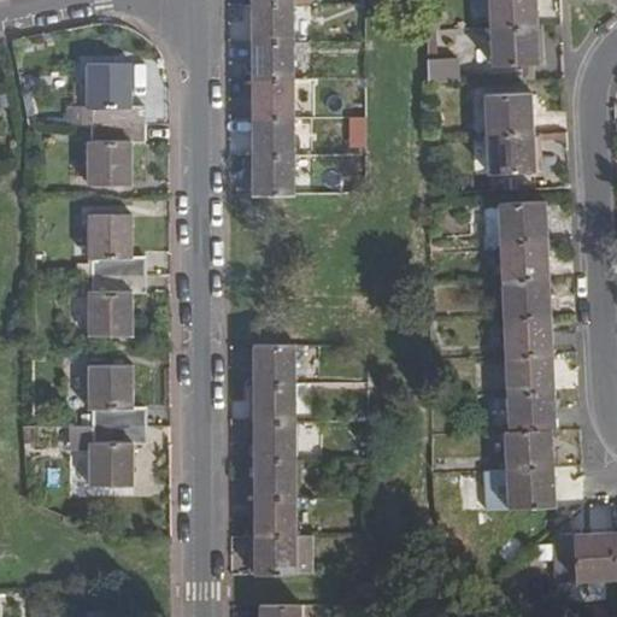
[(538,0),(489,0),(492,28),(539,25),(538,0)]
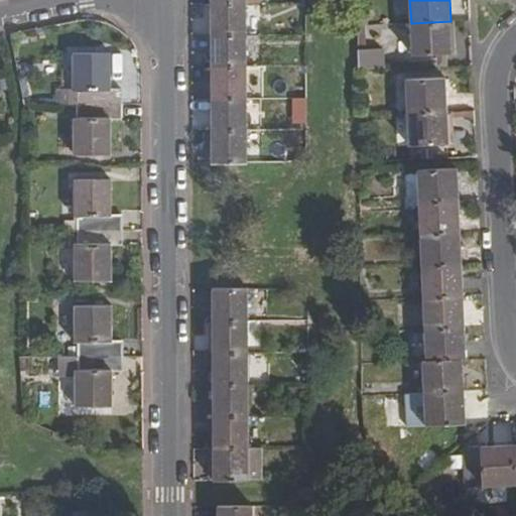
[(212,5),(212,37),(247,36),(247,4),(212,5)]
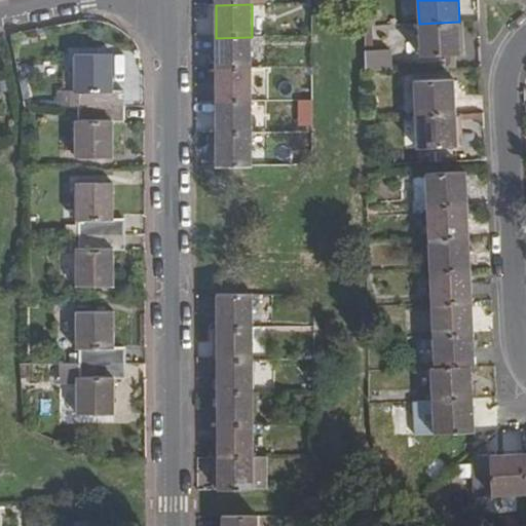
[(459,22),(419,24),(420,58),(461,54),(459,22)]
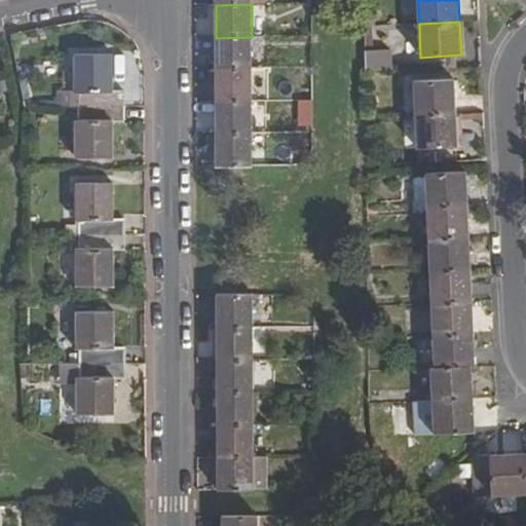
[(216,71),(253,70),(252,37),(216,38),(216,71)]
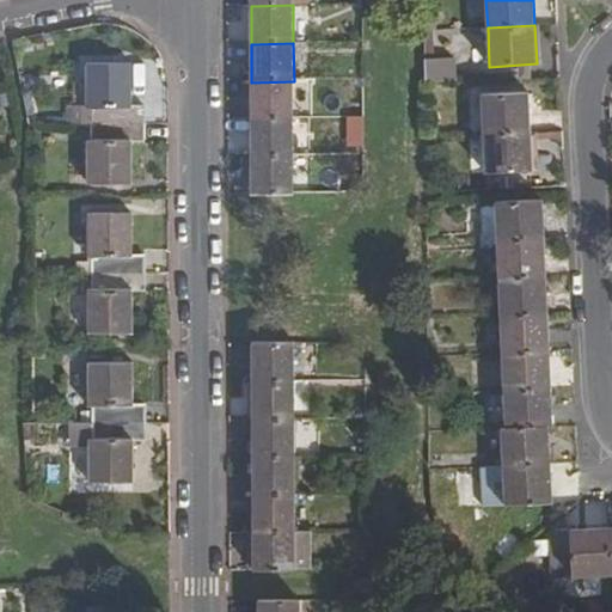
[(422,57),(422,83),(454,81),(453,56),(422,57)]
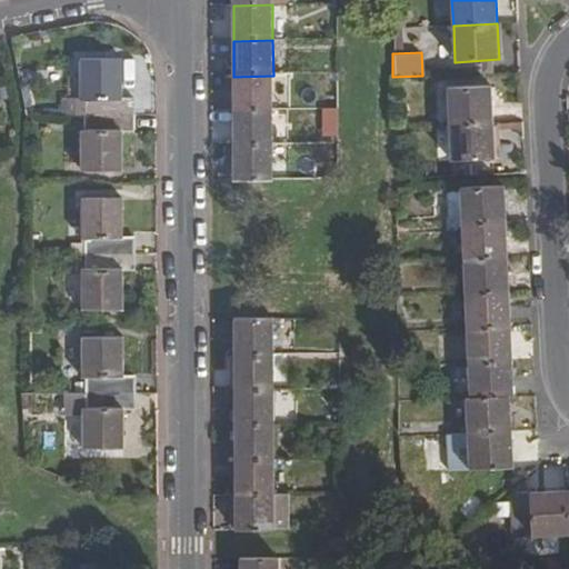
[(85,117),(135,116),(135,99),(121,99),(121,61),(81,62),(82,101),(86,101),(85,117)]
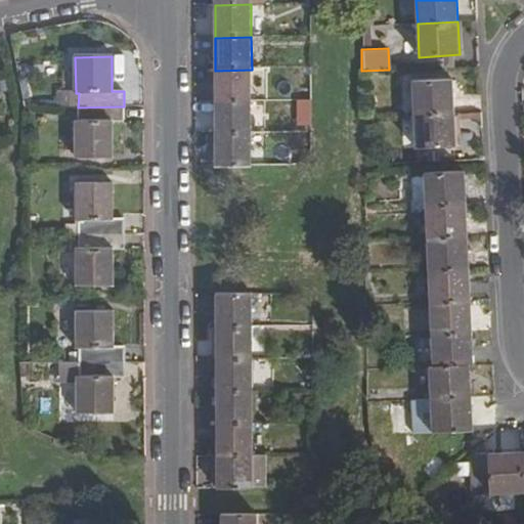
[(252,70),(215,71),(215,101),(252,101),(252,70)]
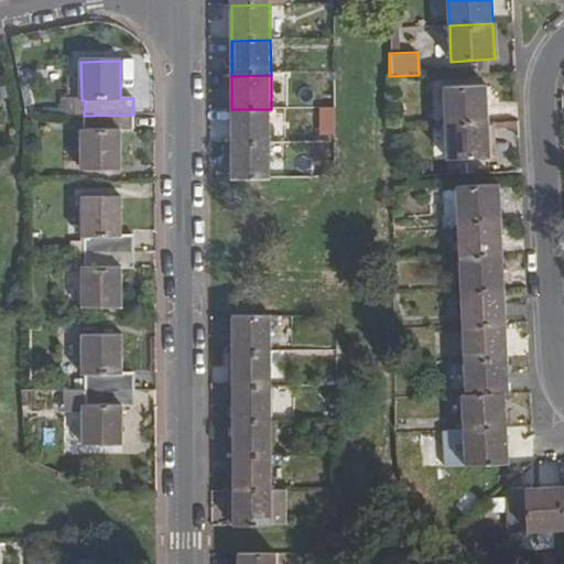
[(443,89),(445,125),(489,122),(487,87),(443,89)]
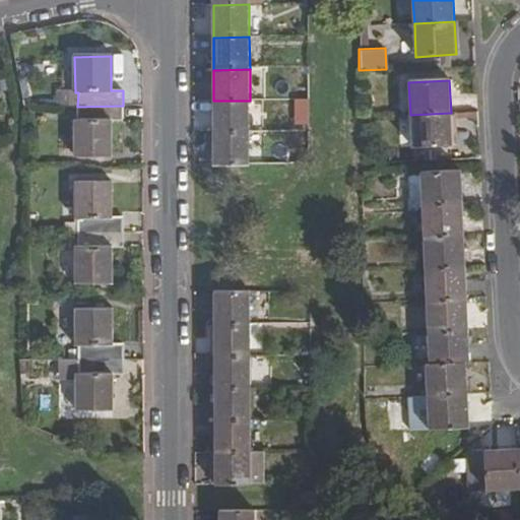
[(213,133),(250,133),(250,101),(213,101),(213,133)]
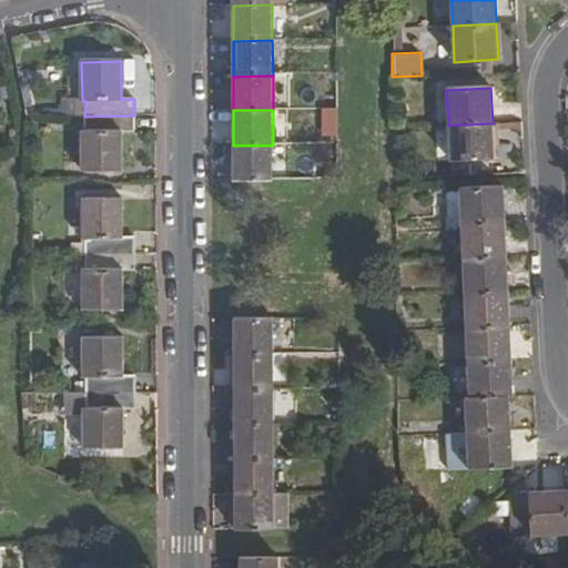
[(134,133),(134,115),(84,117),(84,131),(82,131),(82,172),(121,172),(121,133),(134,133)]
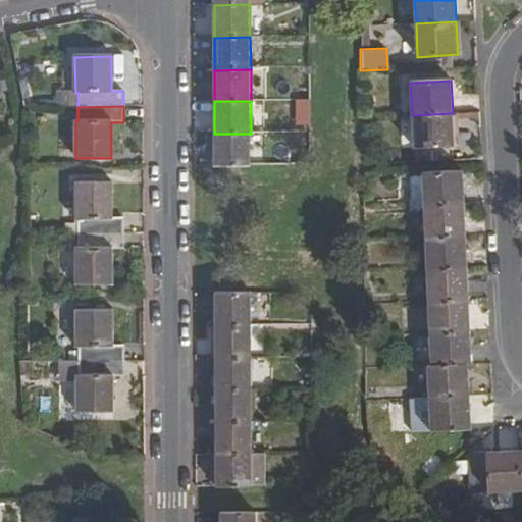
[(453,113),(412,115),(414,148),(454,146),(453,113)]
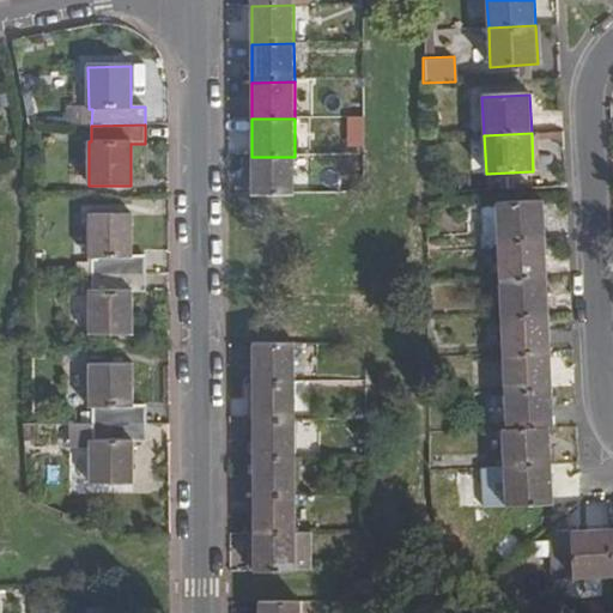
[(295,195),(295,157),(252,157),(253,196),(295,195)]
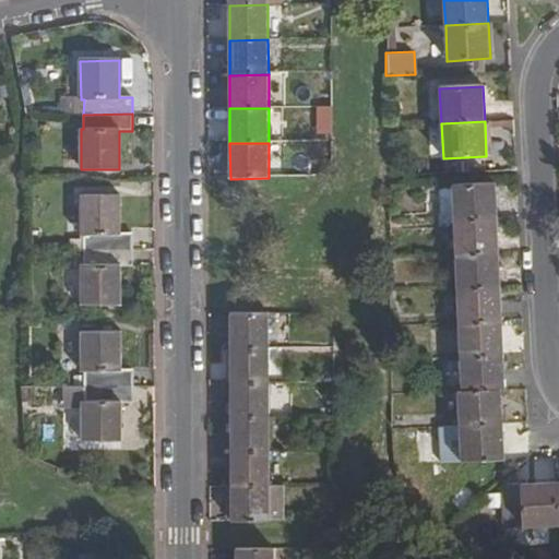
[(454,216),(455,221),(498,219),(496,183),(453,186),(454,216)]
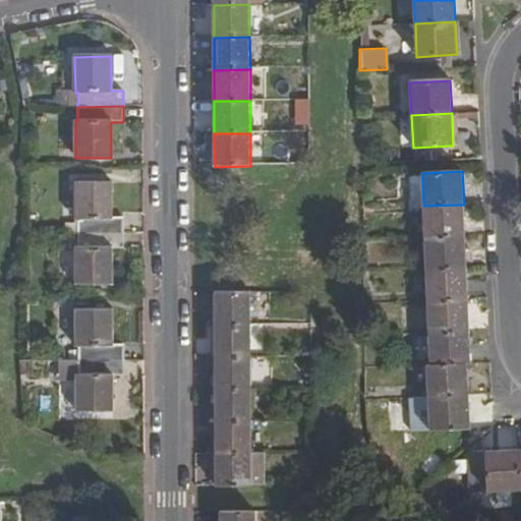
[(422,173),(410,174),(411,201),(423,201),(422,173)]
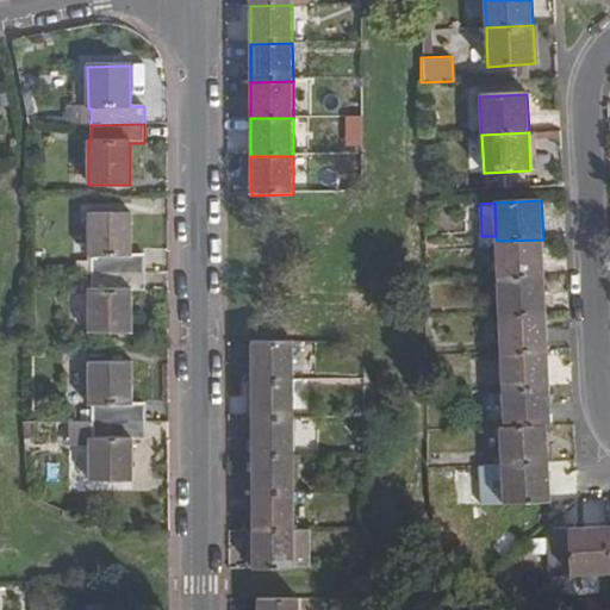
[(92,274),(145,273),(144,255),(131,255),(130,213),(88,215),(88,257),(92,257),(92,274)]
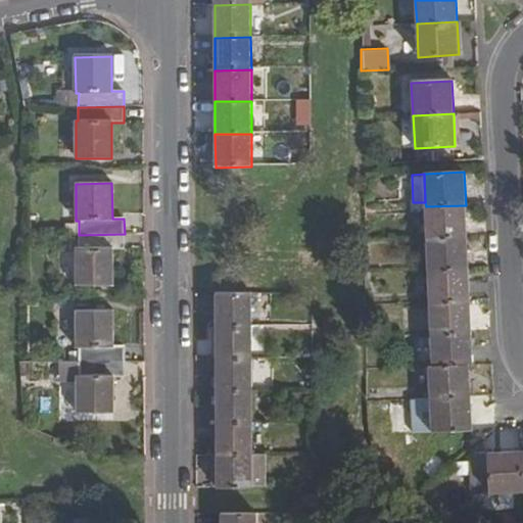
[(426,206),(427,238),(467,236),(466,205),(426,206)]
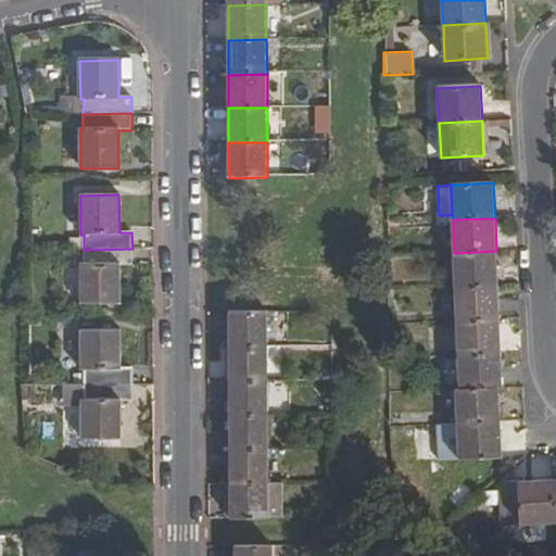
[(133,249),(84,250),(84,265),(80,265),(80,304),(119,304),(119,266),(133,265),(133,249)]
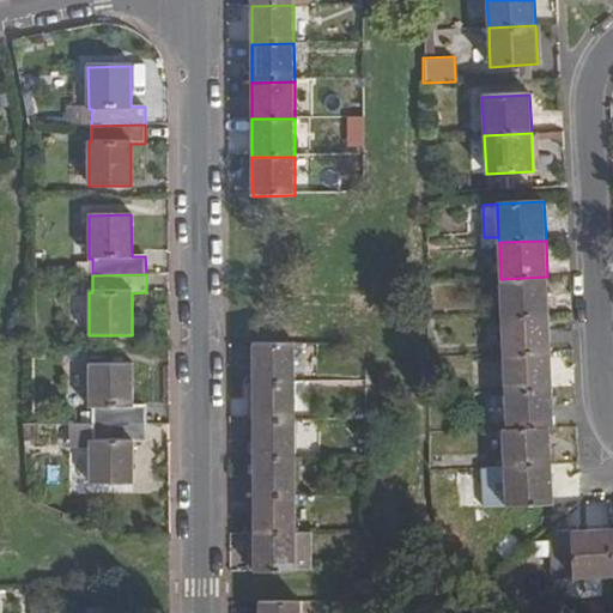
[(547,277),(501,279),(502,317),(548,315),(547,277)]
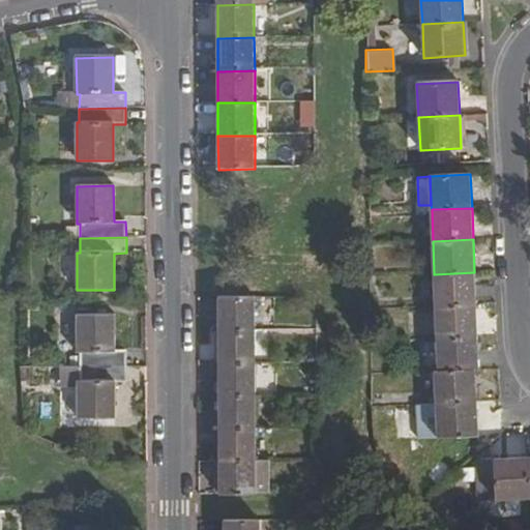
[(474,272),(434,274),(436,308),(476,306),(474,272)]
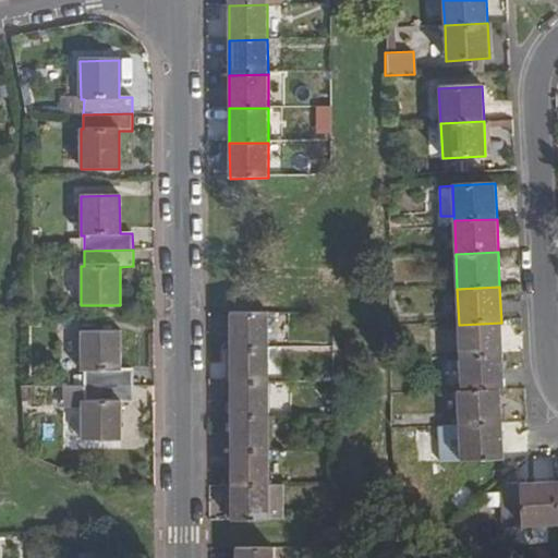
[(230,314),(230,348),(269,348),(269,314),(230,314)]
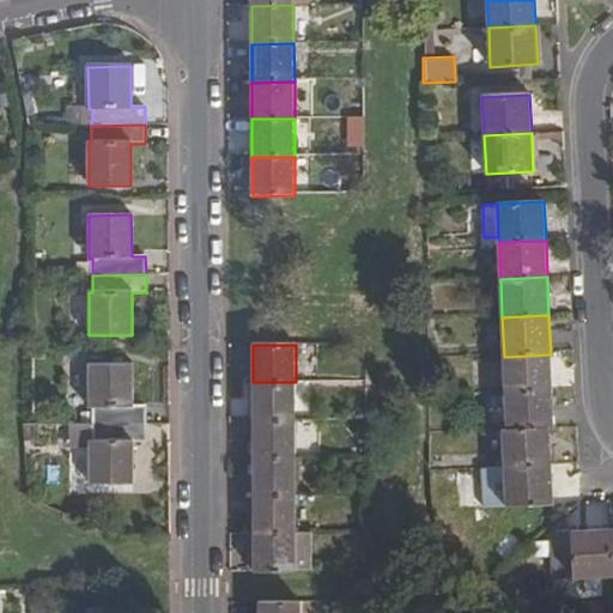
[(504,357),(505,394),(552,390),(551,354),(504,357)]
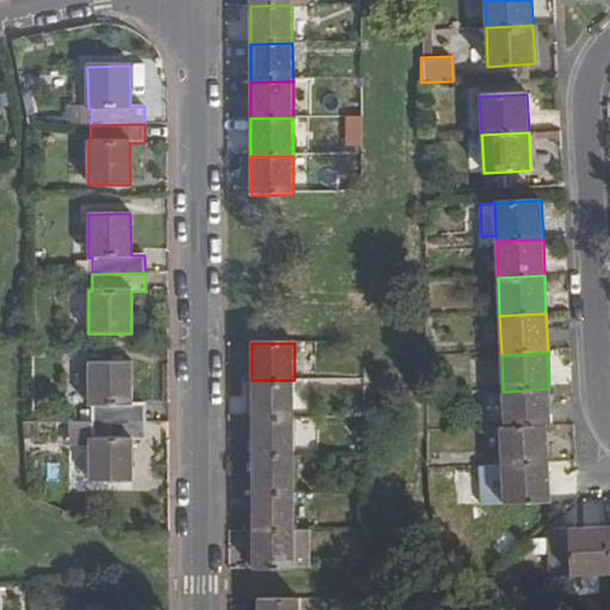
[(92,422),(145,421),(145,405),(131,405),(132,363),(89,365),(89,406),(92,406),(92,422)]
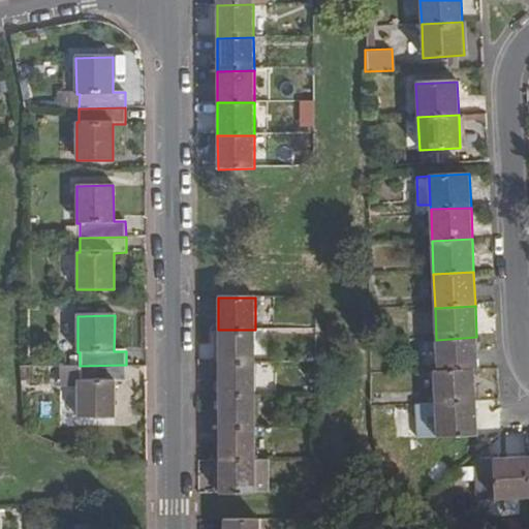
[(218,330),(218,363),(255,363),(255,330),(218,330)]
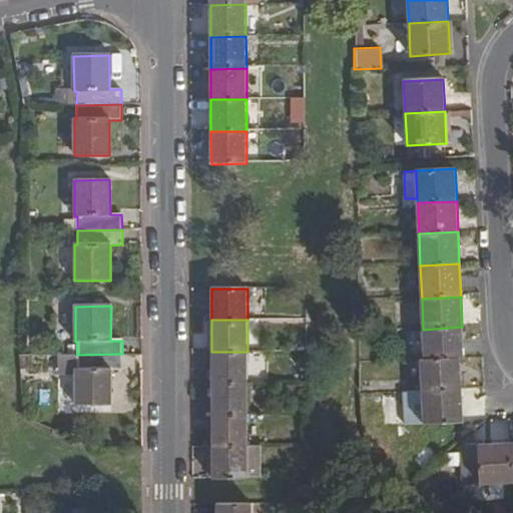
[(423,330),(424,360),(460,359),(464,359),(462,327),(423,330)]
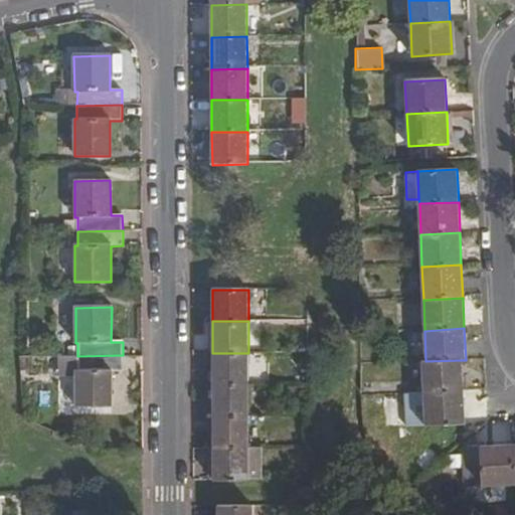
[(212,353),(213,386),(248,385),(248,353),(212,353)]
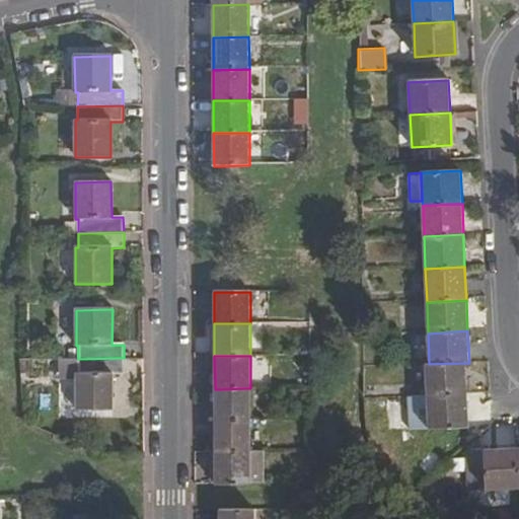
[(59,374),(76,374),(76,410),(113,410),(113,373),(124,373),(124,358),(78,359),(59,358),(59,374)]
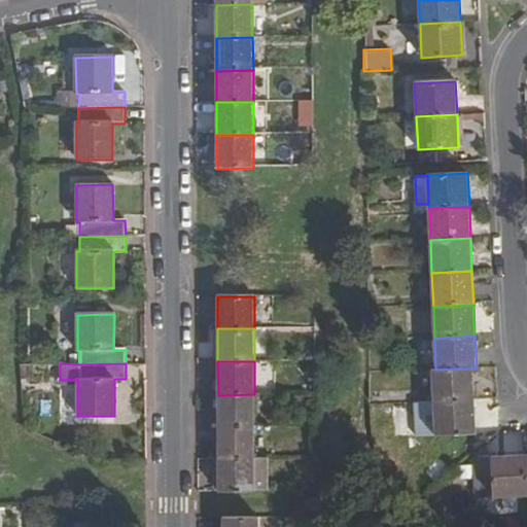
[(433,402),(475,400),(472,369),(435,370),(432,371),(433,402)]
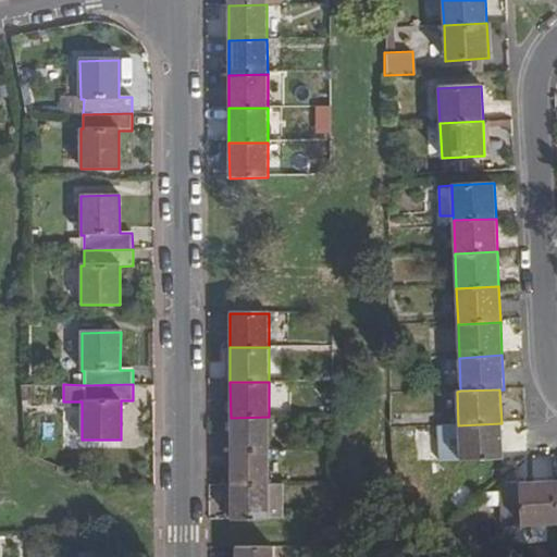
[(231,418),(231,452),(269,452),(269,417),(231,418)]
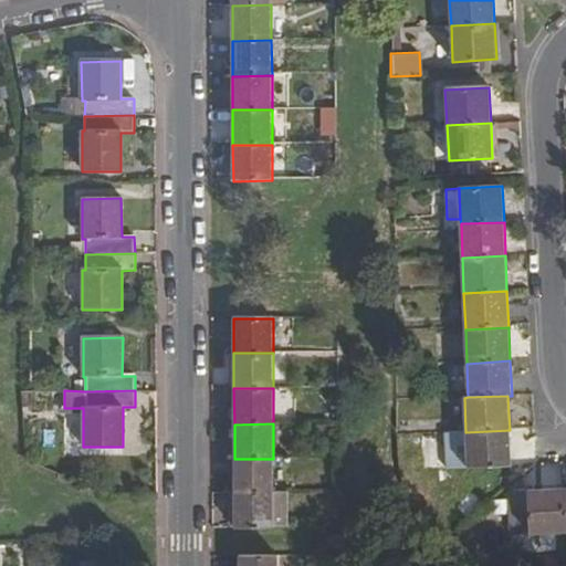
[(511,465),(510,430),(465,432),(468,468),(511,465)]
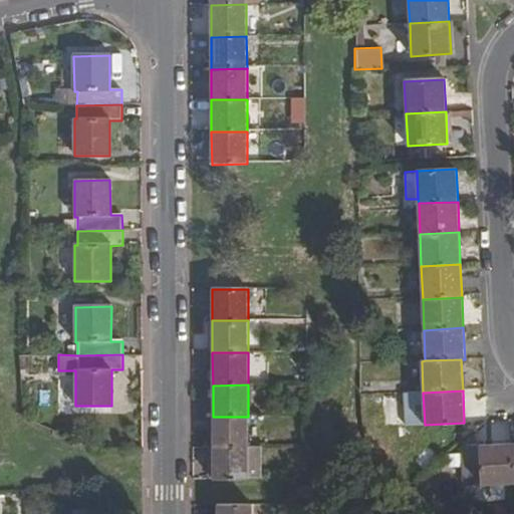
[(213,417),(213,448),(248,448),(248,417),(213,417)]
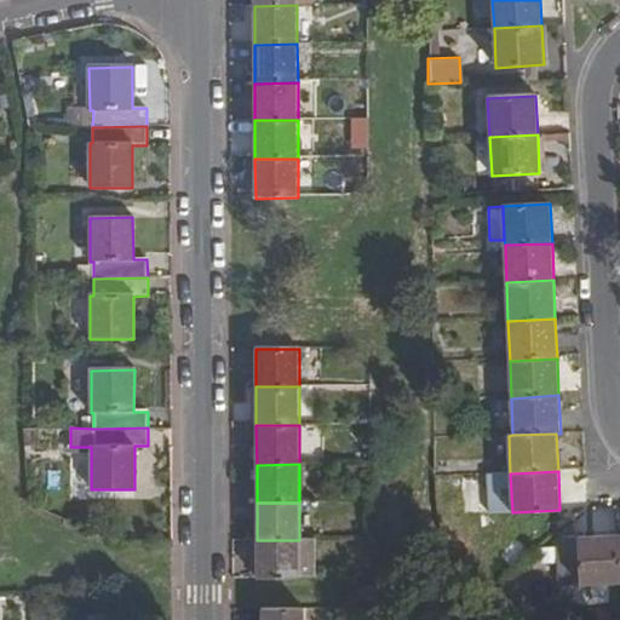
[(619,585),(618,535),(579,538),(580,587),(619,585)]
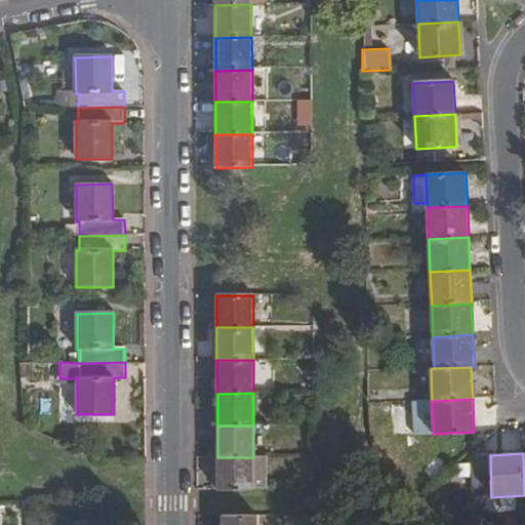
[(217,457),(218,490),(253,490),(253,457),(217,457)]
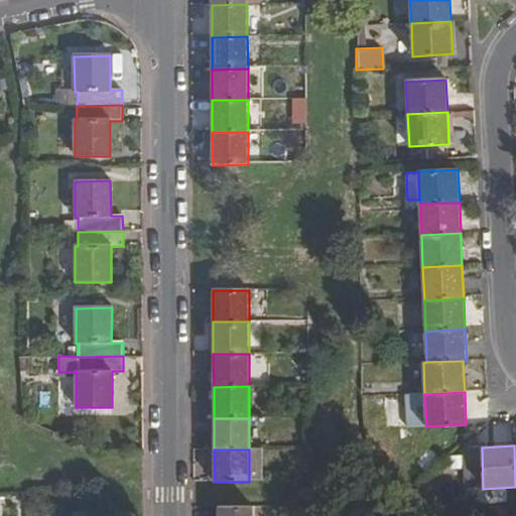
[(219,507),(218,515),(252,515),(253,507),(219,507)]
